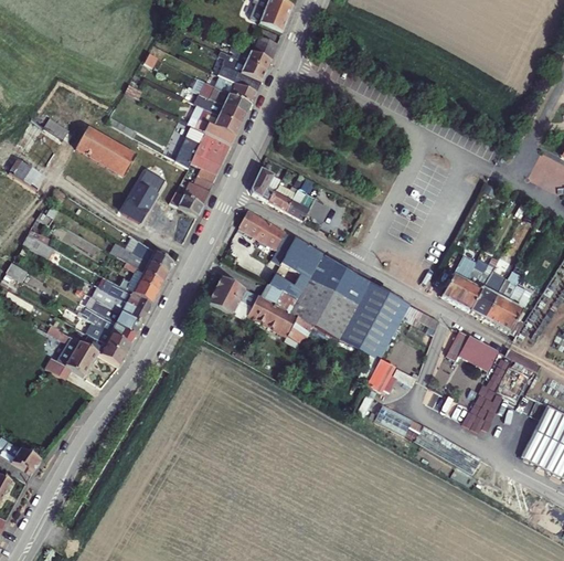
[(279,33),(290,7),(276,0),(257,0),(264,3),(256,22),(279,33)]
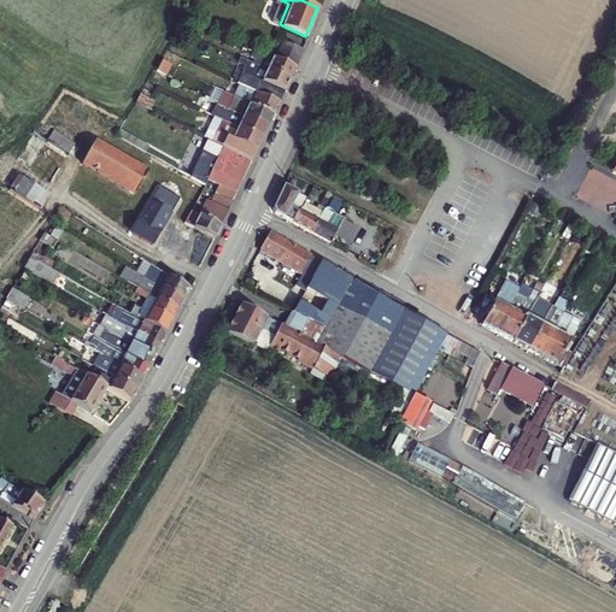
[(280,39),(273,58),(292,65),(293,66),(301,47),(280,39)]
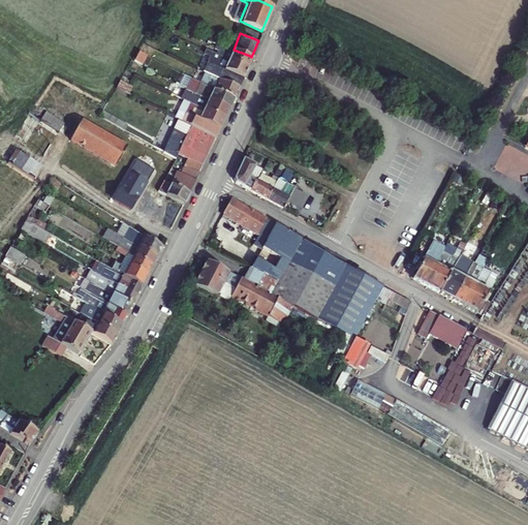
[(250,56),(234,50),(218,43),(216,50),(229,56),(228,59),(247,67),(251,57),(250,56)]
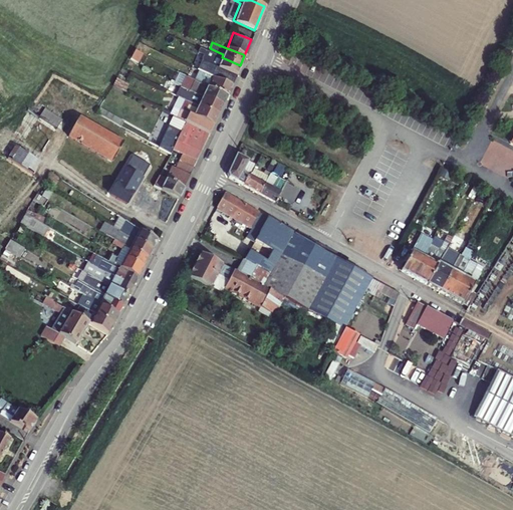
[(222,57),(200,47),(198,50),(203,53),(201,58),(236,74),(240,65),(222,57)]
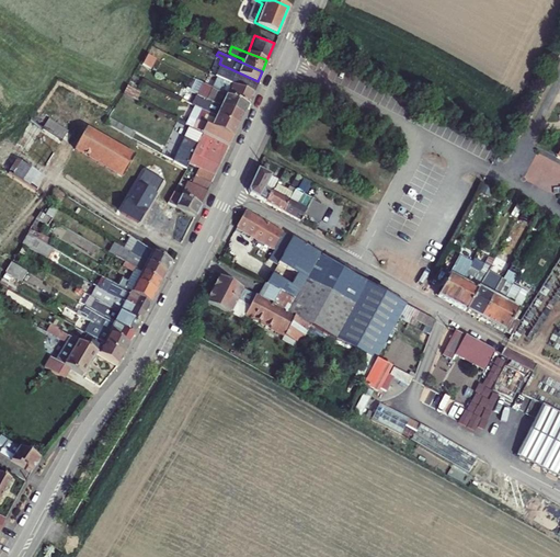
[(147,53),(140,64),(148,67),(155,57),(147,53)]
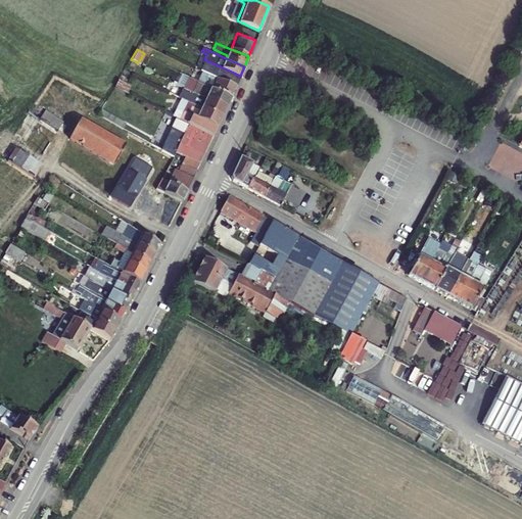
[(201,82),(204,84),(209,86),(231,97),(236,85),(201,68),(196,79),(196,80),(201,82)]
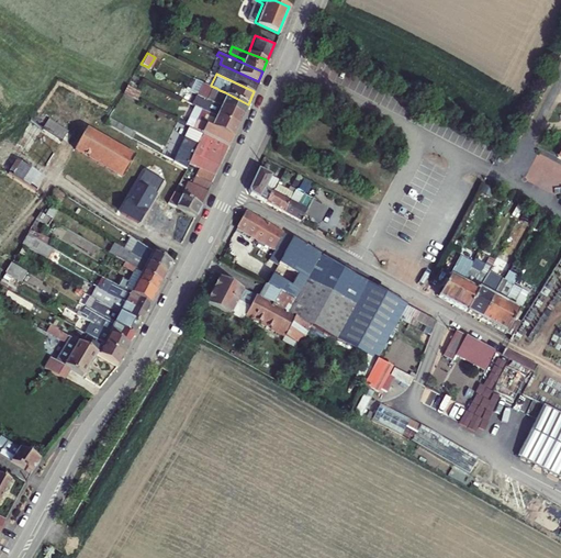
[(199,92),(205,96),(243,114),(248,104),(225,92),(220,90),(216,88),(211,86),(211,85),(204,81),(199,92)]
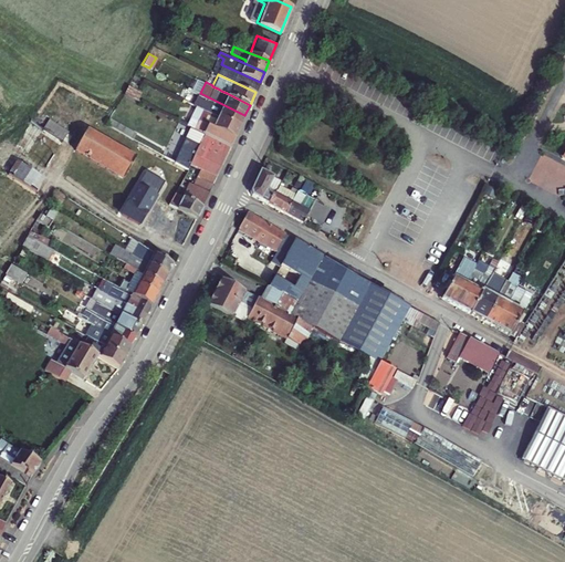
[(244,115),(207,96),(200,93),(195,104),(203,108),(239,126),(244,115)]
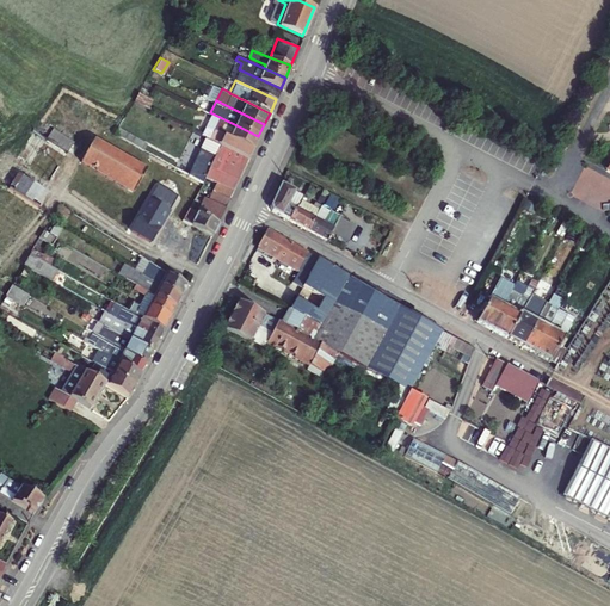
[(205,136),(208,137),(248,156),(253,149),(258,136),(220,117),(214,129),(205,125),(202,134),(205,136)]
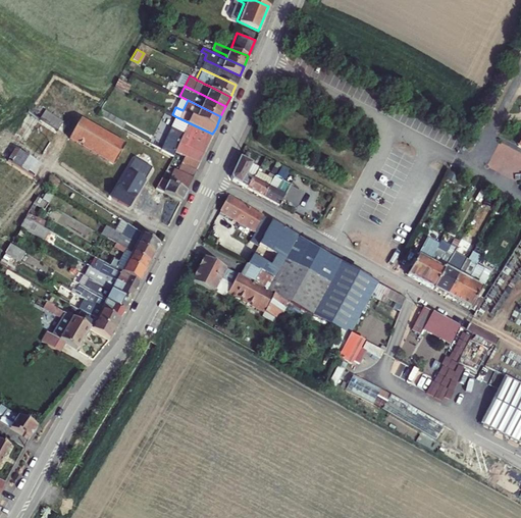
[(97,113),(116,124),(119,119),(100,108),(97,113)]
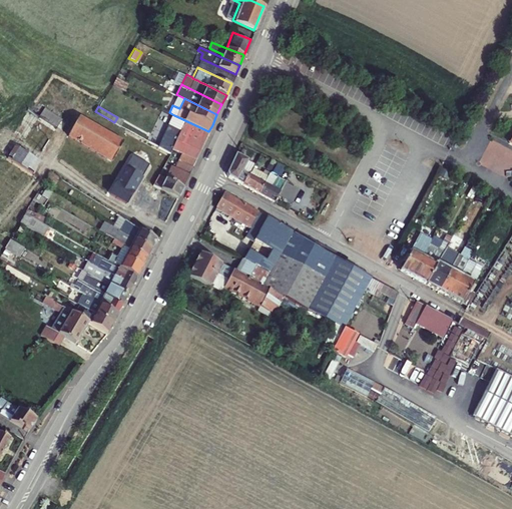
[(32,172),(59,130),(42,119),(30,112),(23,107),(12,125),(10,124),(6,130),(8,132),(1,144),(10,151),(7,156),(32,172)]
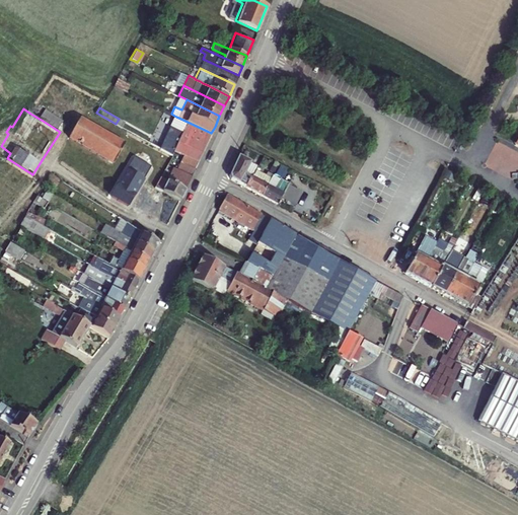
[(43,121),(60,132),(66,124),(49,112),(43,121)]
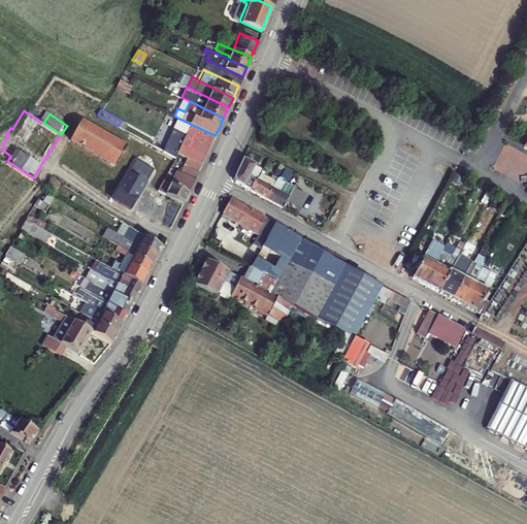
[(177,118),(172,132),(166,146),(194,159),(194,160),(201,164),(215,135),(179,119),(177,118)]
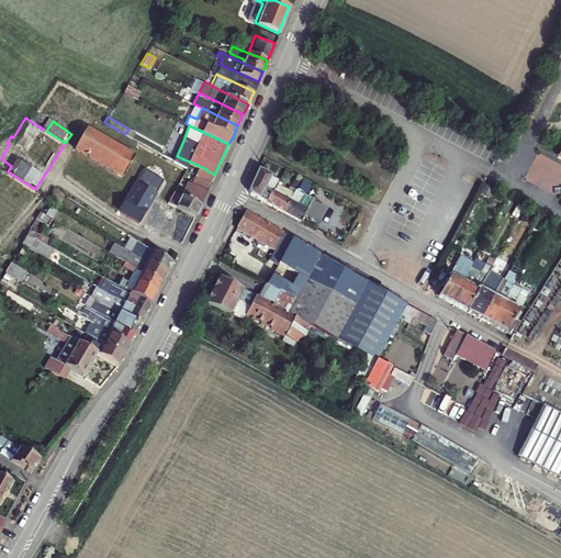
[(122,175),(134,155),(85,126),(74,146),(122,175)]
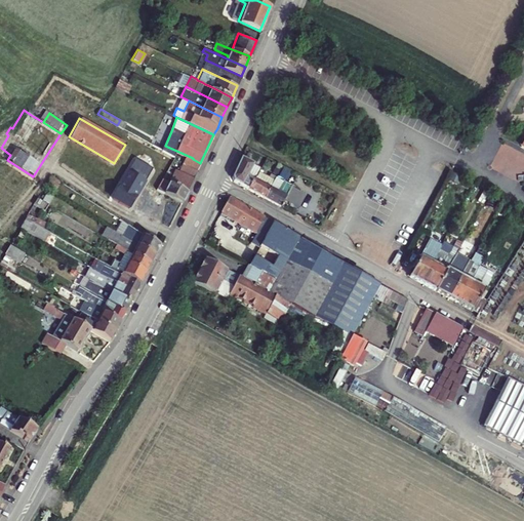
[(165,143),(165,133),(153,133),(153,143),(165,143)]
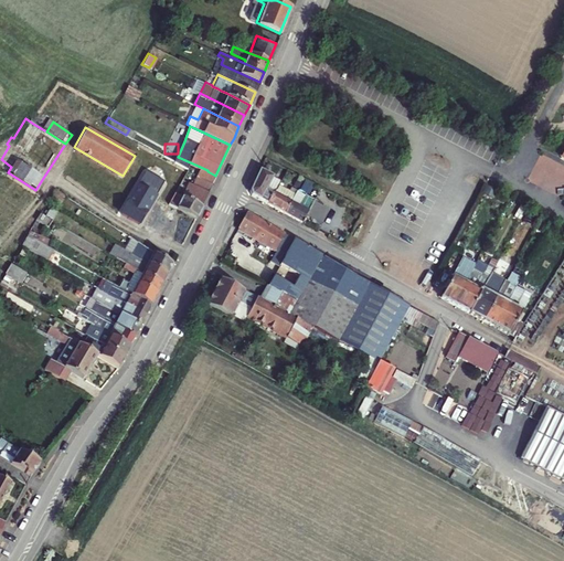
[(206,192),(215,175),(208,171),(200,168),(192,184),(189,182),(181,196),(173,191),(168,202),(194,217),(206,192)]
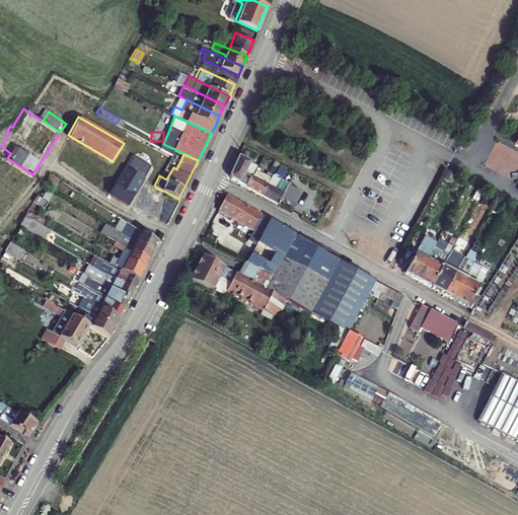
[(254,172),(257,168),(259,164),(239,154),(231,173),(231,175),(232,177),(246,185),(252,173),(254,172)]
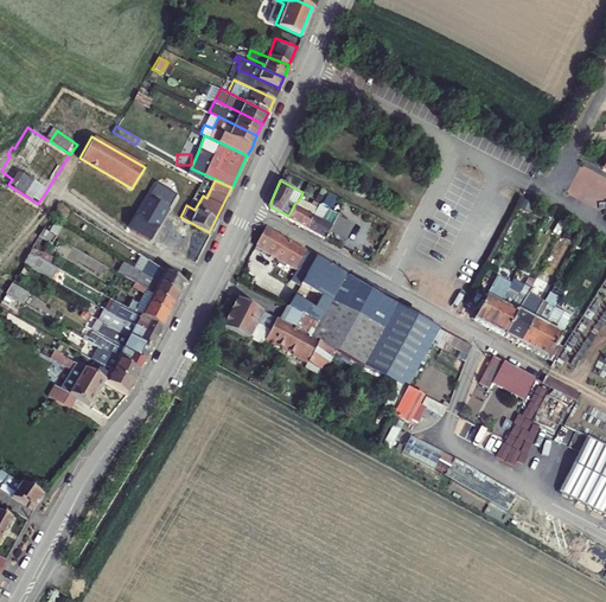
[(151,235),(174,193),(154,181),(132,223),(151,235)]
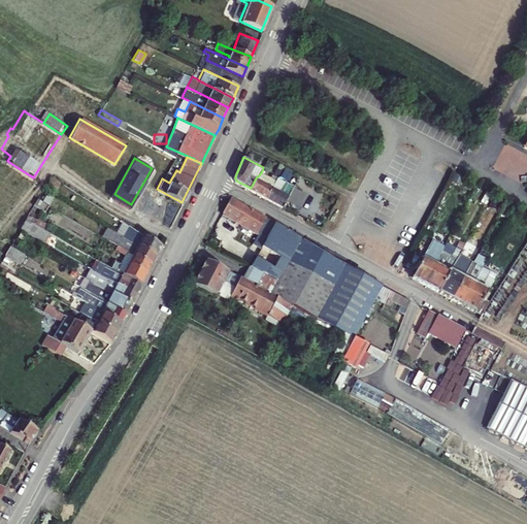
[(2,170),(28,186),(33,177),(7,161),(2,170)]
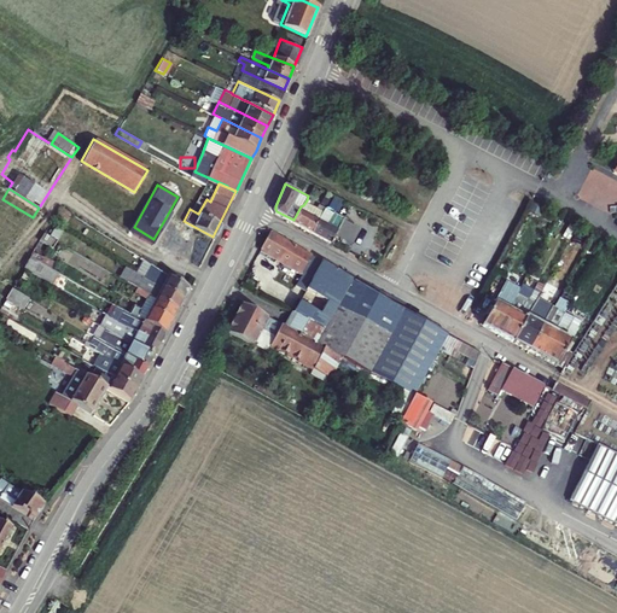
[(319,210),(304,203),(303,205),(301,206),(320,217),(322,212),(319,210)]
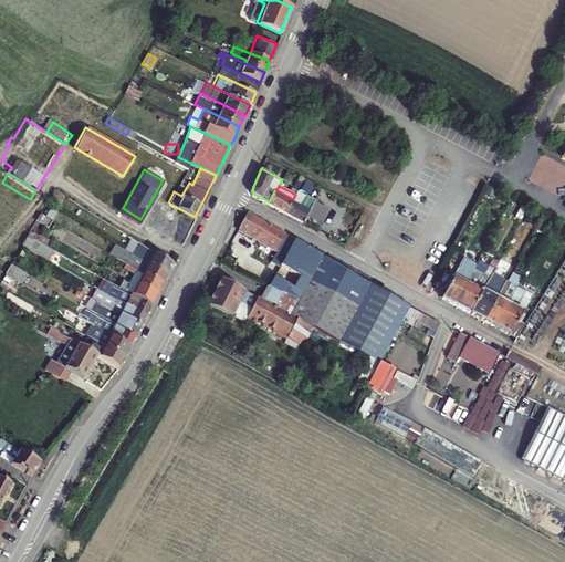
[(286,210),(305,220),(309,212),(316,198),(316,197),(306,191),(301,204),(296,203),(303,190),(299,188),(295,195),(293,199),(286,210)]
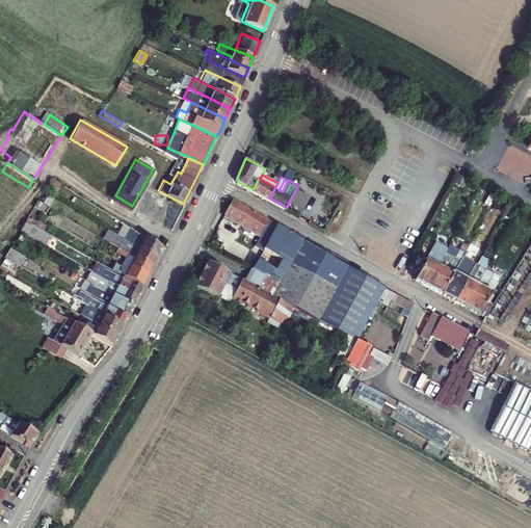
[(253,189),(269,198),(275,187),(259,178),(253,189)]
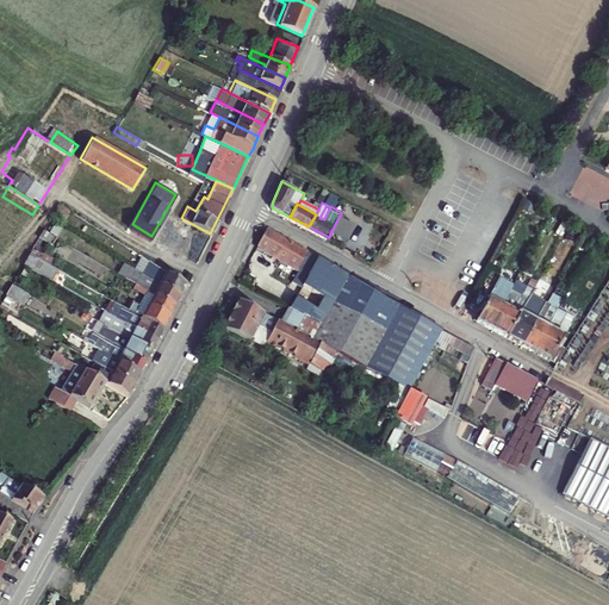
[(341,213),(333,229),(350,237),(358,222),(341,213)]
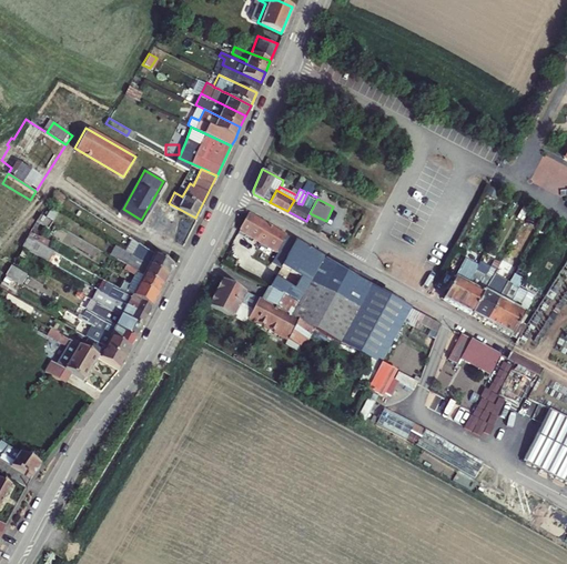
[(49,227),(52,220),(39,212),(36,219),(49,227)]
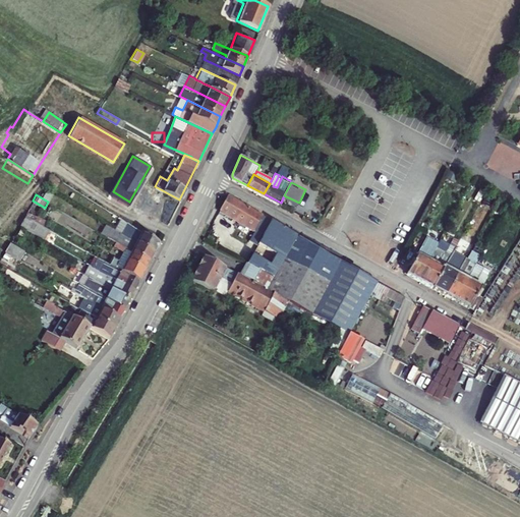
[(228,195),(220,210),(264,233),(273,219),(250,208),(228,195)]
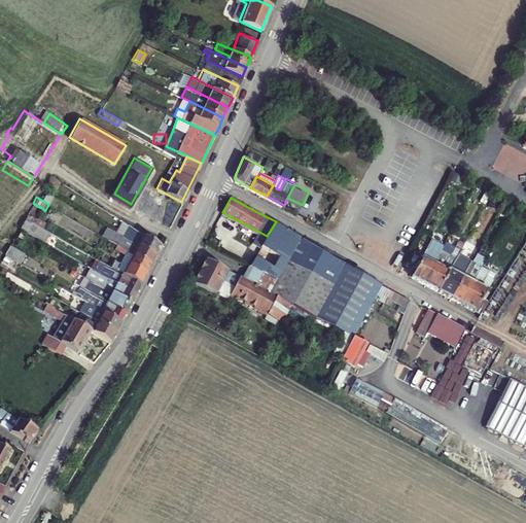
[(39,225),(25,217),(20,227),(34,234),(39,225)]
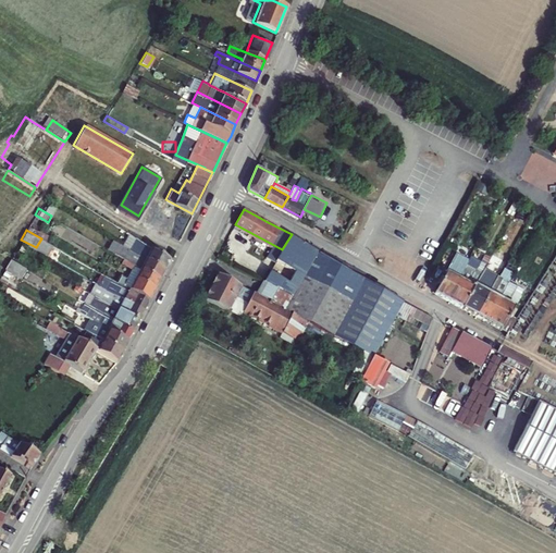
[(292,234),(282,249),(264,281),(263,283),(293,298),(319,249),(292,234)]
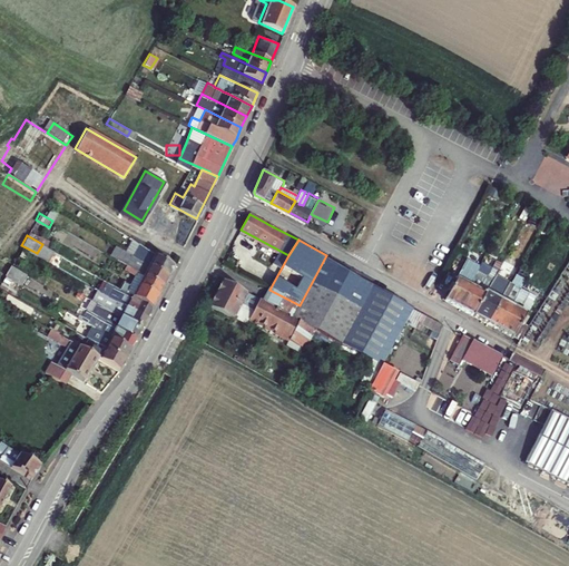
[(133,253),(134,254),(168,274),(174,264),(138,244),(133,253)]
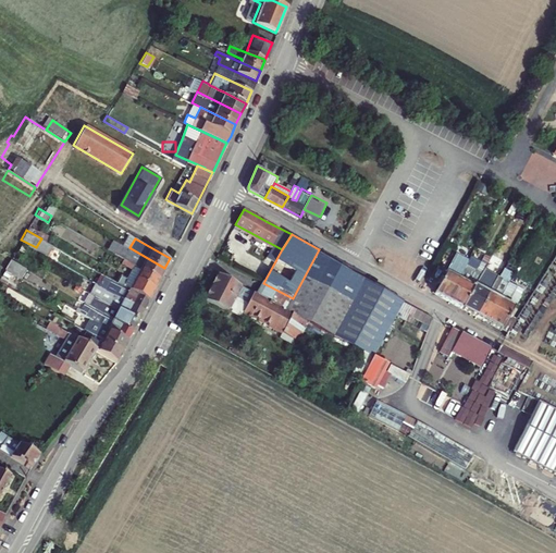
[(164,268),(131,248),(125,258),(159,278),(164,268)]
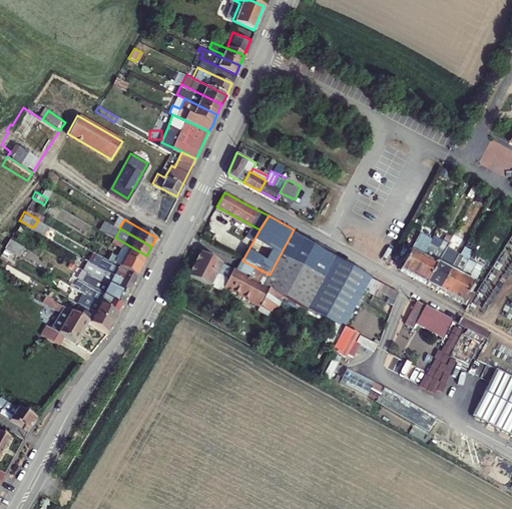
[(308,309),(335,257),(323,248),(294,229),(270,275),(264,286),(284,296),(308,309)]
